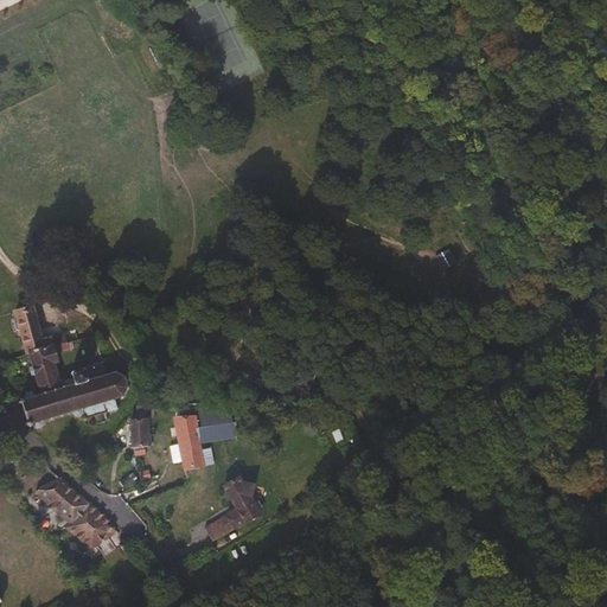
[(42,339),(33,312),(34,311),(34,308),(32,308),(32,307),(14,312),(17,320),(14,321),(17,330),(19,328),(26,352),(29,352),(52,346),(49,337),(42,339)]
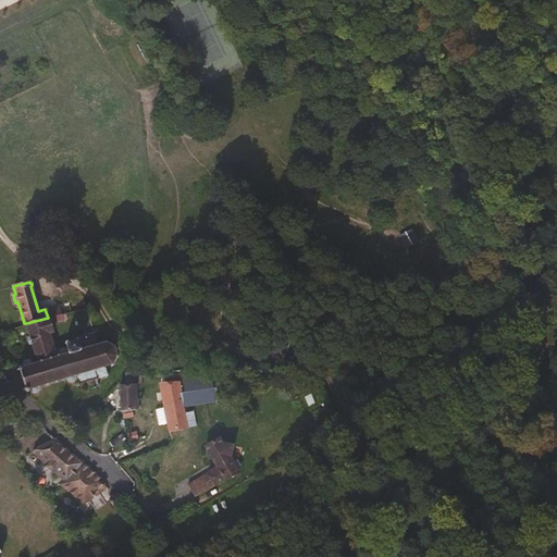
[(71,312),(69,304),(45,309),(48,318),(64,314),(71,312)]
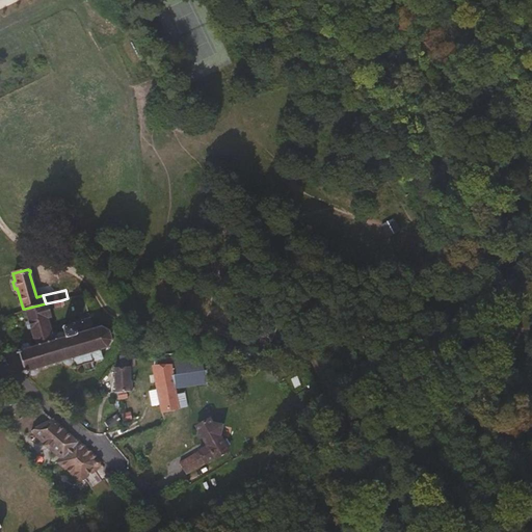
[(47,319),(50,318),(48,309),(59,306),(59,303),(62,302),(61,300),(46,303),(25,309),(33,337),(35,338),(36,342),(36,343),(58,337),(57,335),(56,331),(51,333),(47,319)]
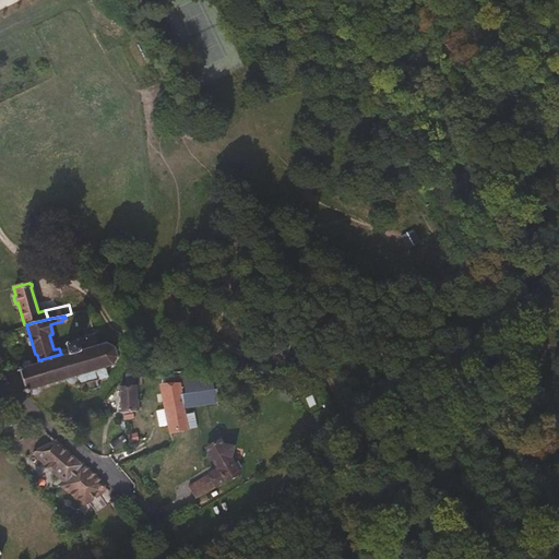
[(113,364),(116,358),(118,358),(119,355),(116,355),(115,349),(117,347),(115,345),(113,346),(107,343),(107,341),(104,341),(104,343),(98,345),(95,334),(74,340),(75,341),(69,343),(68,342),(64,343),(67,349),(67,351),(66,351),(60,352),(61,354),(38,360),(33,363),(31,361),(28,360),(27,359),(25,360),(23,361),(21,366),(16,367),(18,368),(18,369),(16,369),(15,370),(16,371),(19,371),(24,387),(23,389),(21,390),(22,393),(24,392),(25,393),(25,394),(27,394),(30,392),(32,394),(36,394),(37,393),(39,389),(40,388),(40,387),(46,385),(47,387),(49,387),(49,383),(55,382),(56,384),(59,383),(58,381),(64,379),(66,382),(68,382),(70,383),(72,383),(75,380),(76,383),(74,384),(74,385),(75,387),(76,385),(78,388),(80,387),(80,385),(86,383),(88,390),(99,387),(97,382),(98,379),(104,377),(105,380),(108,378),(108,377),(109,376),(109,373),(107,375),(105,367),(110,366),(113,367),(115,366),(113,364)]
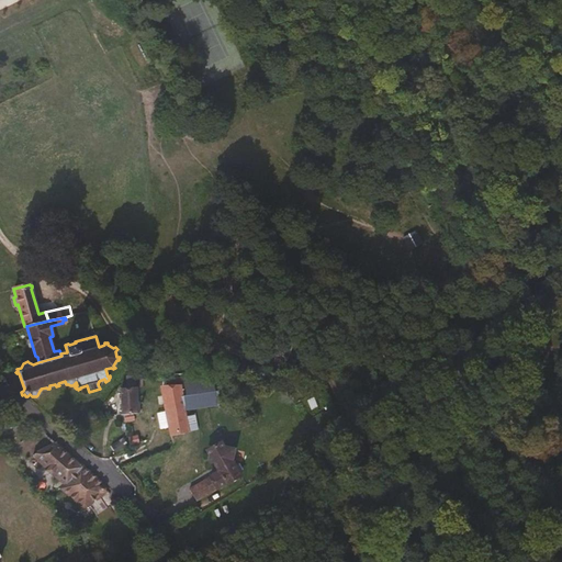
[(138,413),(138,397),(135,397),(135,389),(126,390),(126,384),(121,385),(121,390),(119,391),(121,414),(133,413),(138,413)]
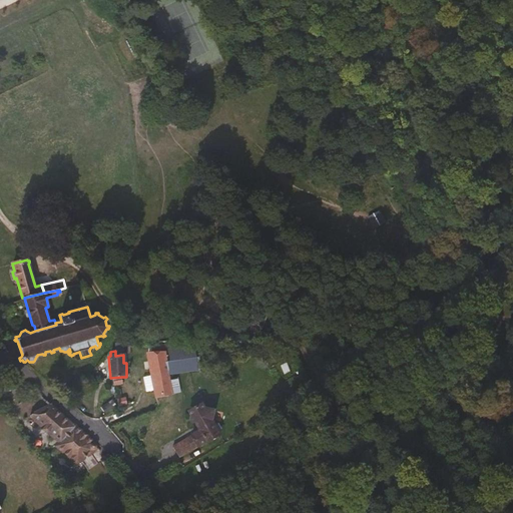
[(172,394),(170,383),(168,371),(166,361),(164,354),(156,354),(147,354),(155,398),(172,394)]
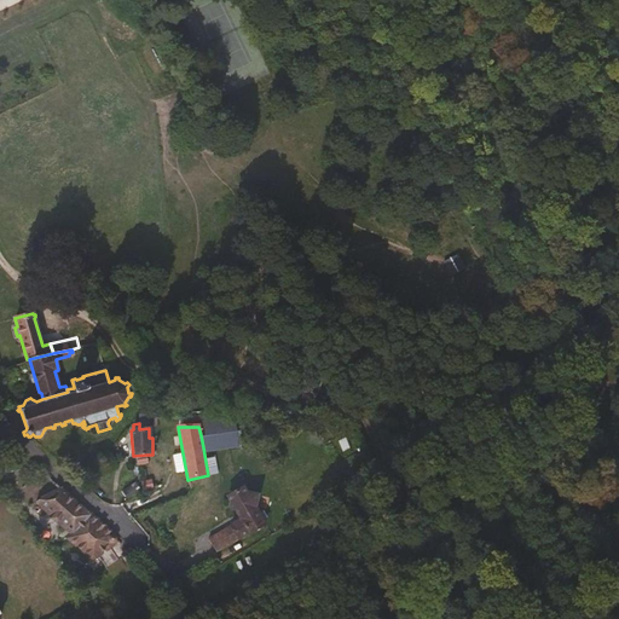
[(238,441),(236,431),(201,435),(203,447),(207,446),(238,441)]
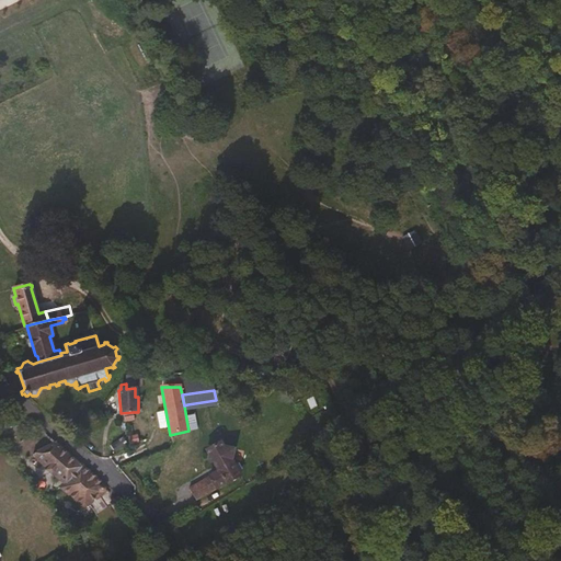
[(138,443),(136,434),(127,437),(129,445),(138,443)]
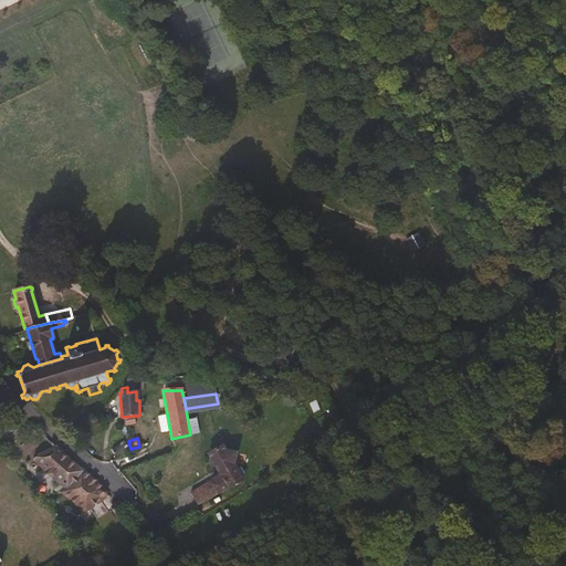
[(233,463),(236,452),(226,450),(222,444),(207,453),(209,458),(208,463),(213,465),(219,474),(190,492),(197,503),(215,493),(241,478),(240,475),(242,474),(242,471),(240,469),(238,467),(236,467),(233,463)]
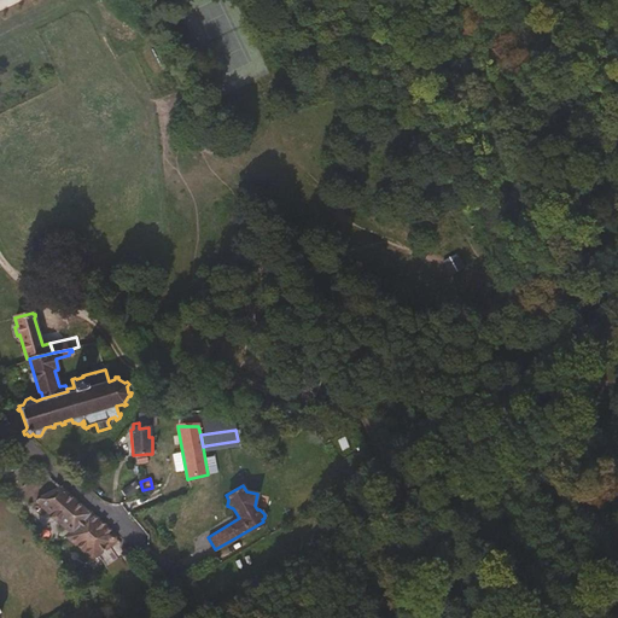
[(116,536),(89,512),(88,513),(59,487),(35,500),(36,502),(39,501),(77,536),(74,541),(97,561),(100,558),(103,561),(114,549),(110,546),(114,543),(115,541),(116,536)]
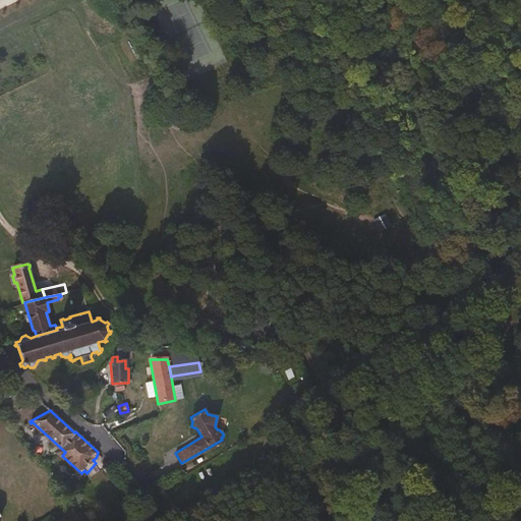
[(185,469),(201,460),(197,454),(181,463),(185,469)]
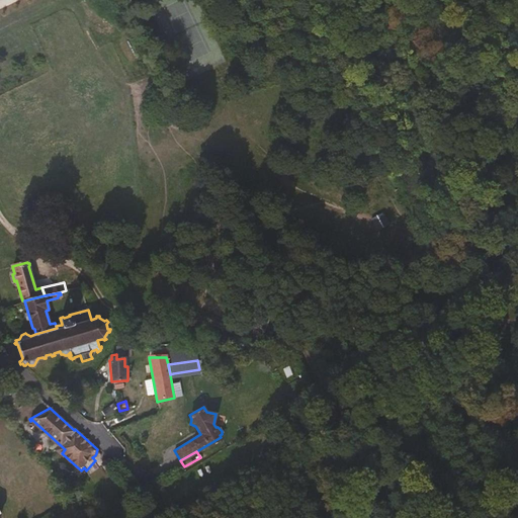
All buildings are outlined.
